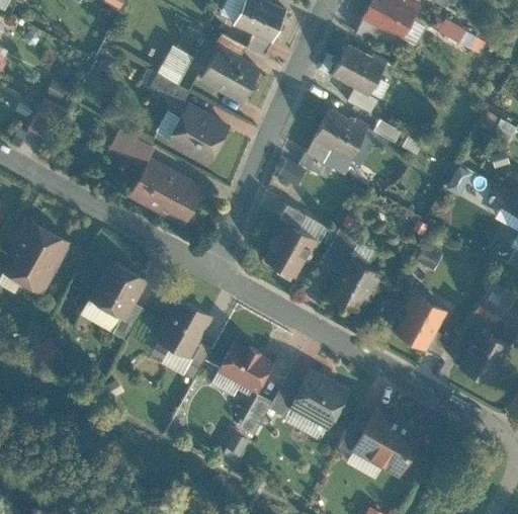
[(266,0),(243,0),(233,24),(253,33),(271,43),(286,9),(266,0)]
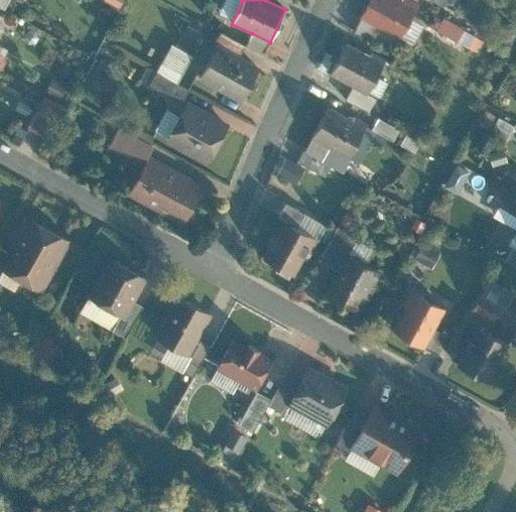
[(400,0),(371,0),(361,20),(378,29),(397,39),(417,4),(409,0),(402,0),(402,1),(400,0)]
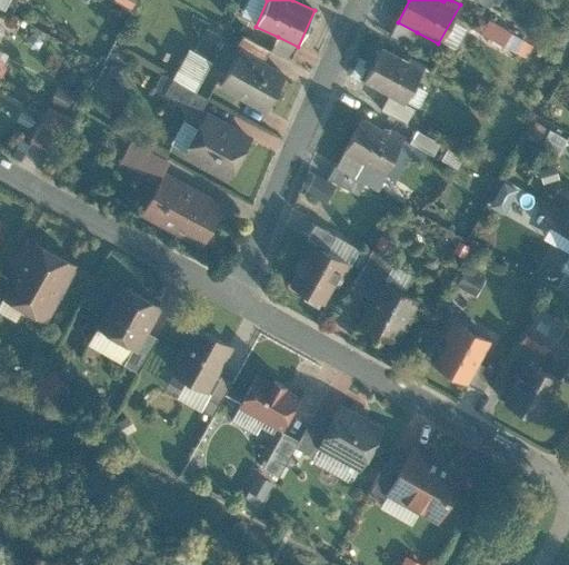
[(410,46),(417,32),(398,22),(390,36),(410,46)]
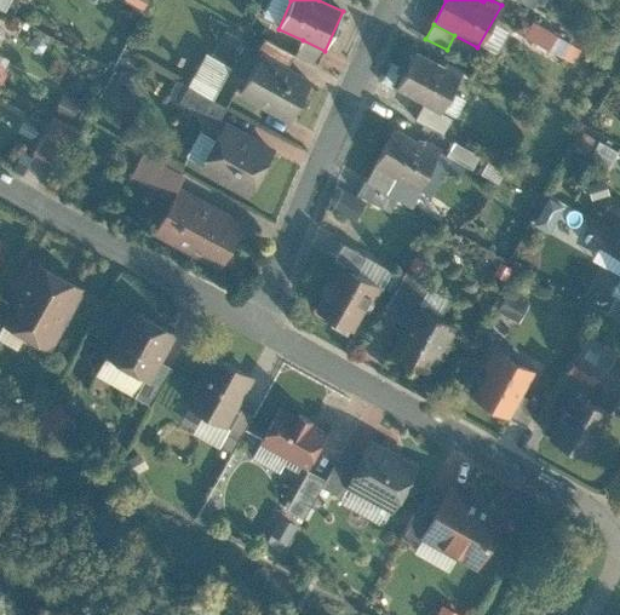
[(538,44),(570,59),(578,46),(544,30),(538,44)]
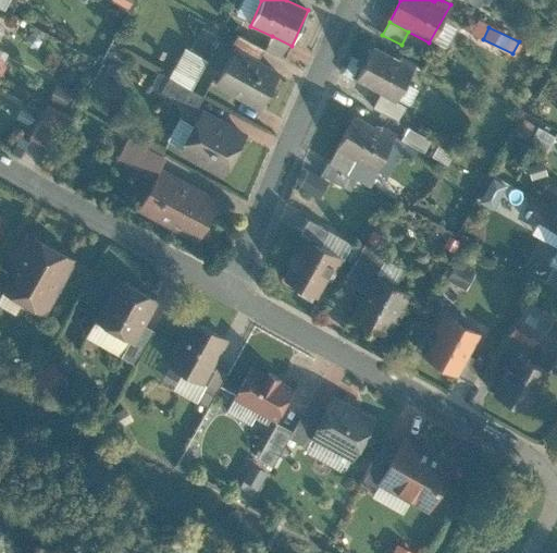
[(292,46),(272,36),(265,49),(286,59),(292,46)]
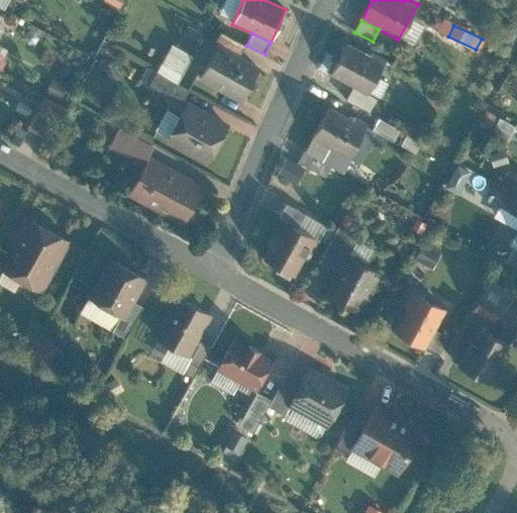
[(223,34),(218,43),(239,56),(244,45),(223,34)]
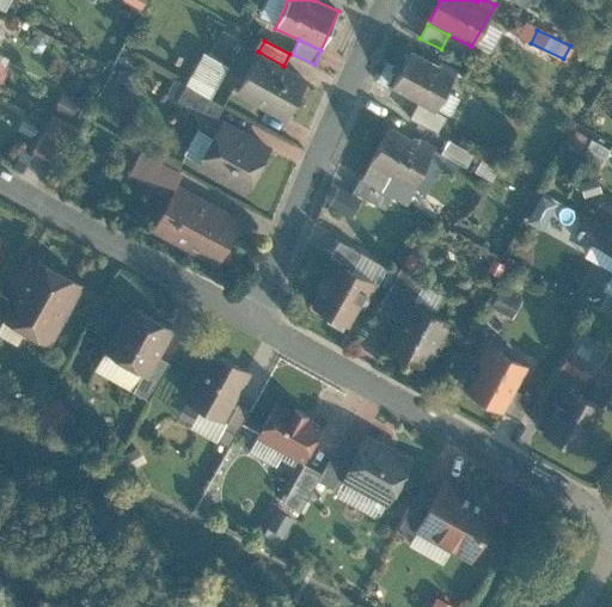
[(283,66),(258,51),(233,94),(285,123),(308,80),(283,66)]
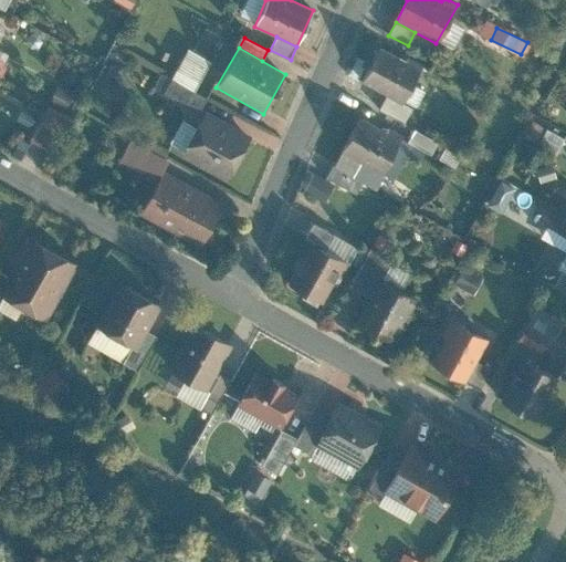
[(194,90),(210,61),(188,49),(173,77),(194,90)]
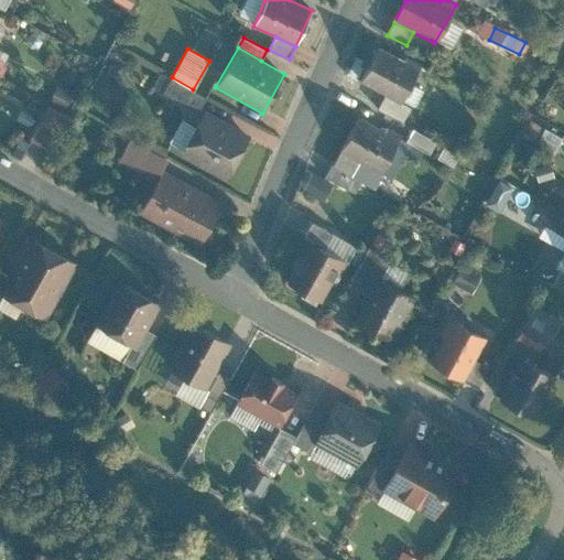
[(379,49),(360,82),(384,96),(400,105),(422,67),(408,60),(404,63),(379,49)]
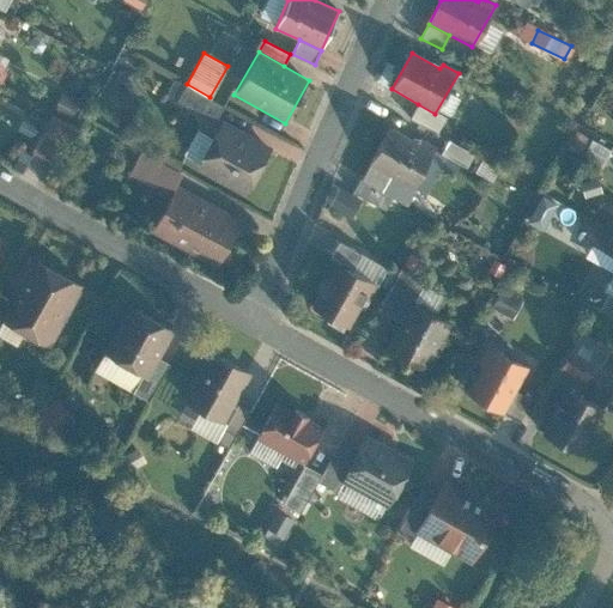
[(223,107),(184,85),(176,101),(214,122),(223,107)]
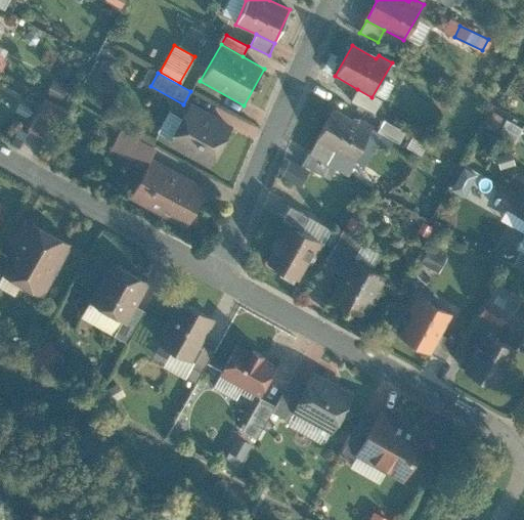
[(372,97),(357,89),(351,102),(374,116),(381,102),(372,97)]
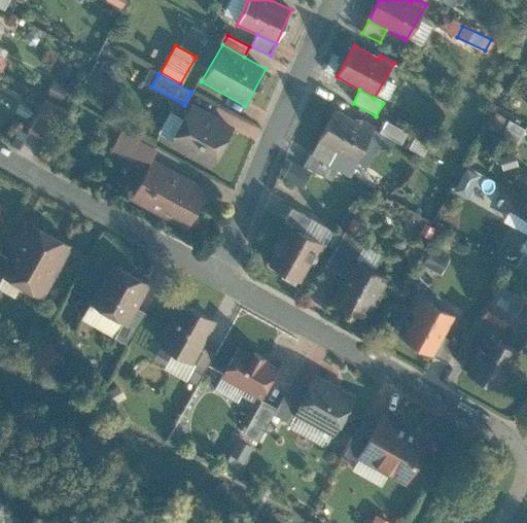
[(51,142),(68,113),(47,102),(32,131),(51,142)]
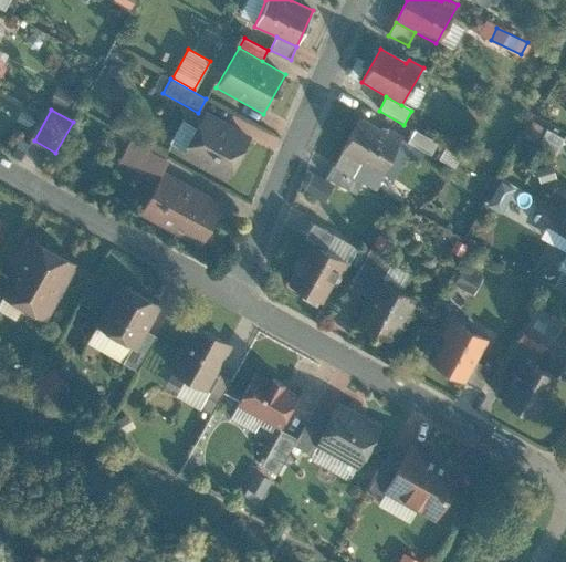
[(203,114),(180,155),(227,181),(250,141),(203,114)]
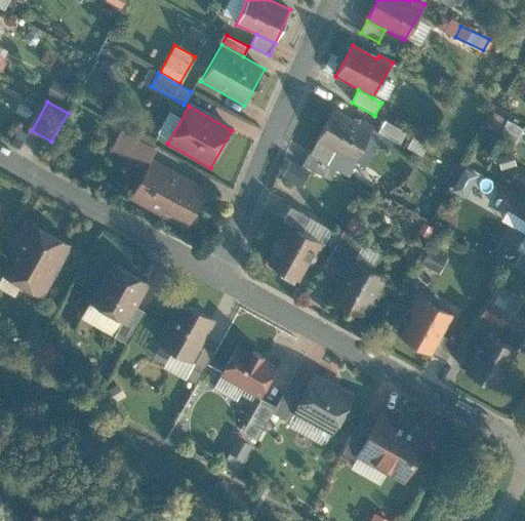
[(358,124),(334,111),(317,143),(354,163),(373,128),(360,121),(358,124)]
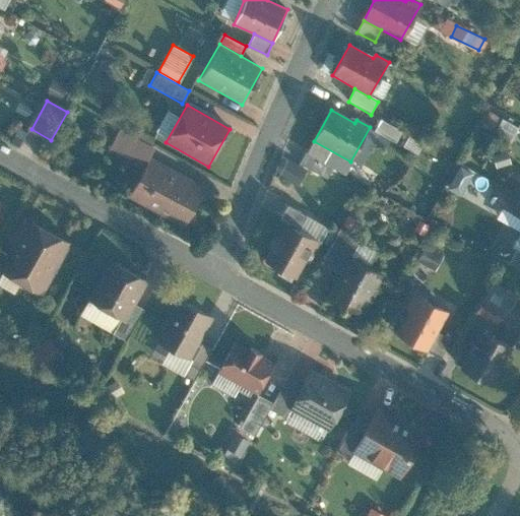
[(403,132),(381,120),(375,131),(397,143),(403,132)]
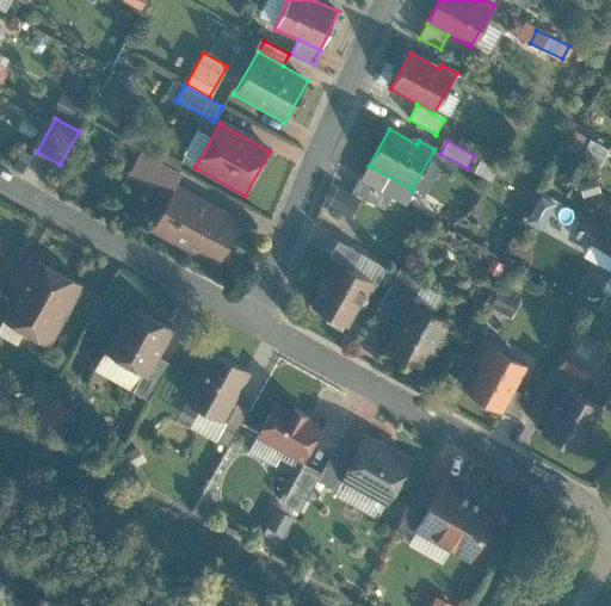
[(180,173),(140,152),(127,175),(167,198),(180,173)]
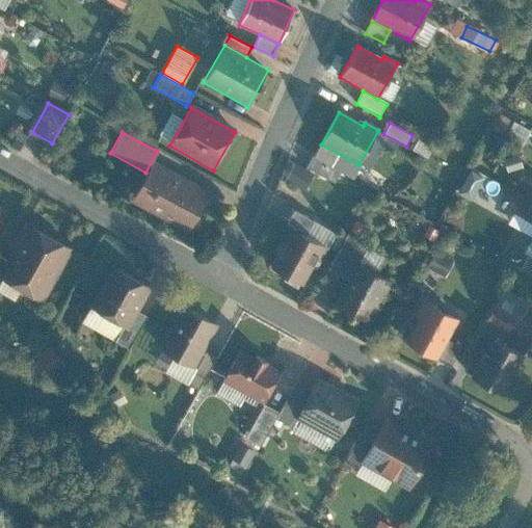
[(341,173),(314,158),(307,169),(334,184),(341,173)]
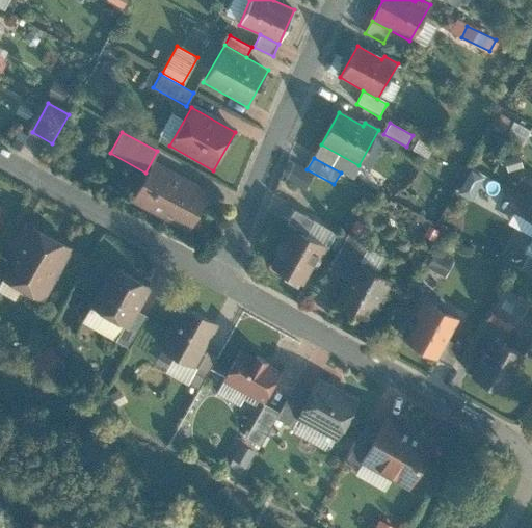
[(132,200),(188,232),(211,193),(155,161),(132,200)]
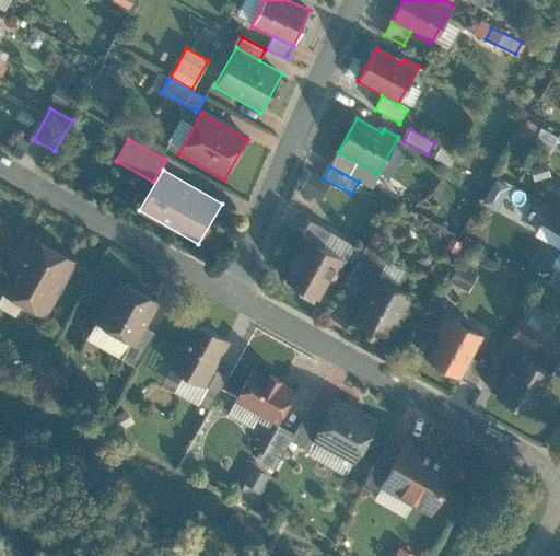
[(559,192),(552,187),(543,205),(559,212),(559,192)]
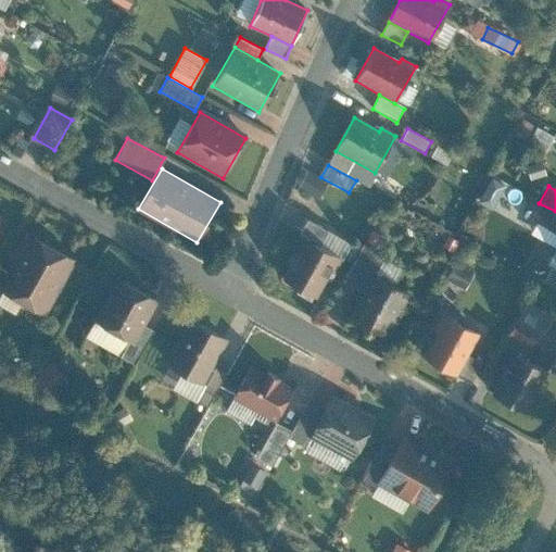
[(555,211),(539,203),(527,224),(535,228),(530,237),(555,250),(555,285),(554,288),(555,289),(555,211)]
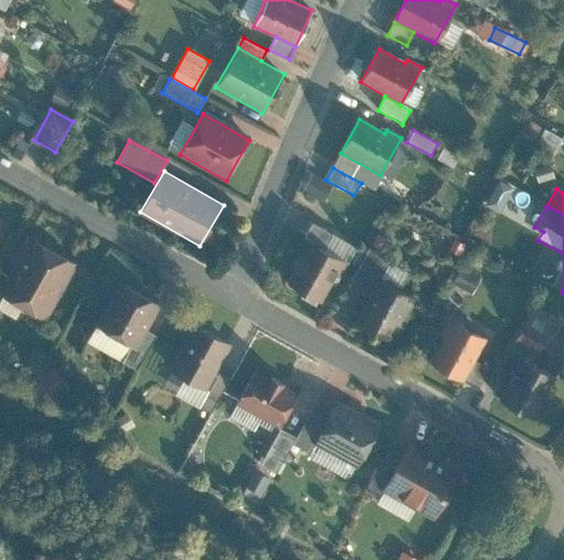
[(311,243),(324,249),(333,234),(313,223),(304,238),(311,243)]
